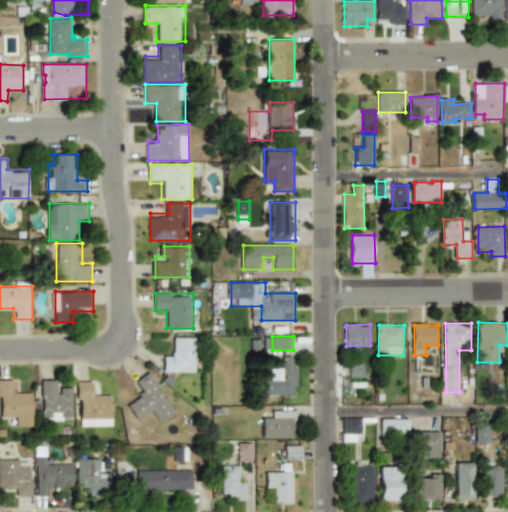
[(165,372),(197,372),(197,337),(176,337),(176,357),(165,357),(165,372)]
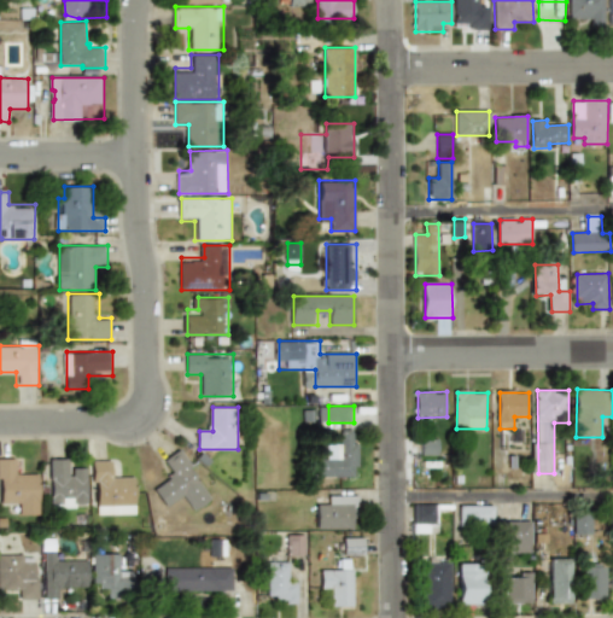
[(320,477),(361,477),(361,430),(343,430),(343,441),(333,441),(333,454),(320,454),(320,477)]
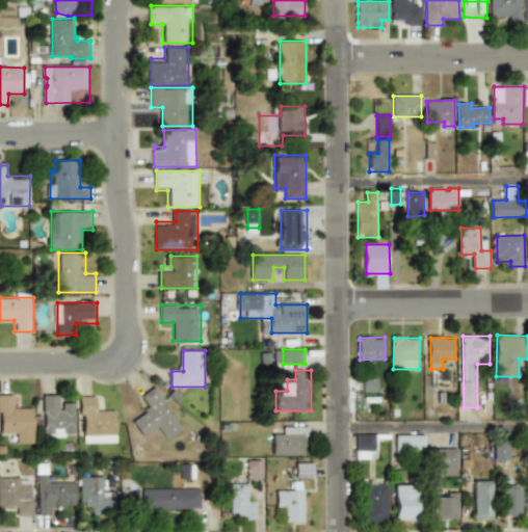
[(379,379),(365,378),(365,392),(379,392),(379,379)]
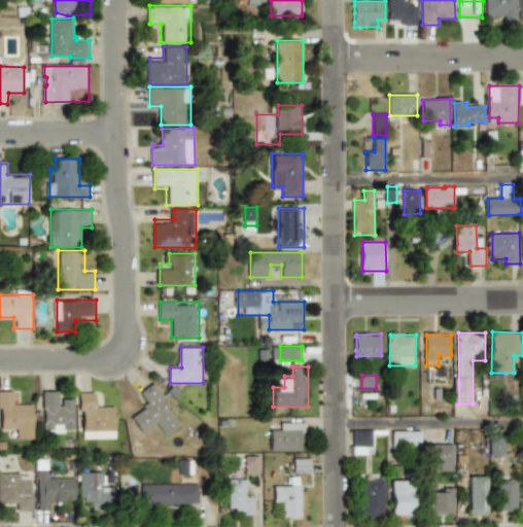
[(166,435),(183,424),(155,383),(142,392),(148,402),(131,414),(144,435),(159,426),(166,435)]
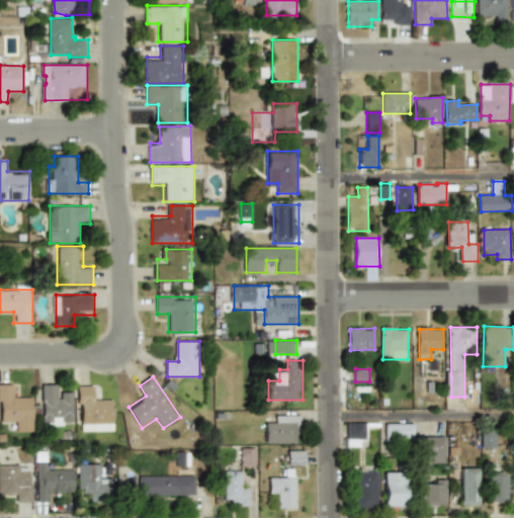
[(35,431),(35,395),(15,395),(15,383),(0,383),(0,421),(13,421),(13,431),(35,431)]
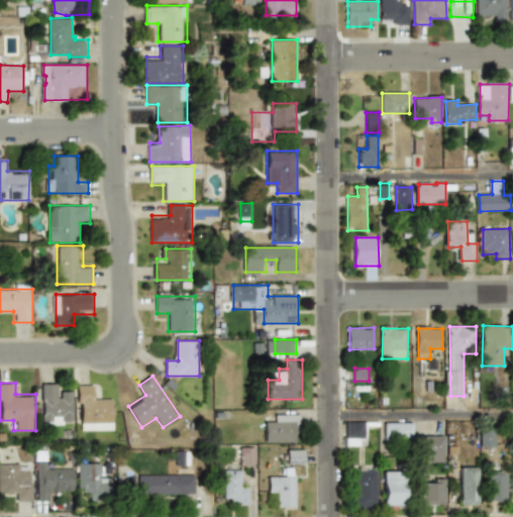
[(74,424),(74,393),(63,393),(63,383),(43,383),(43,424),(74,424)]
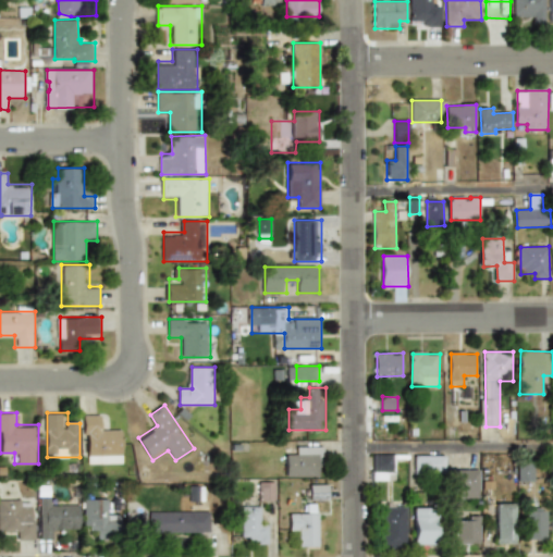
[(85,463),(124,463),(124,426),(103,426),(103,415),(85,415),(85,463)]
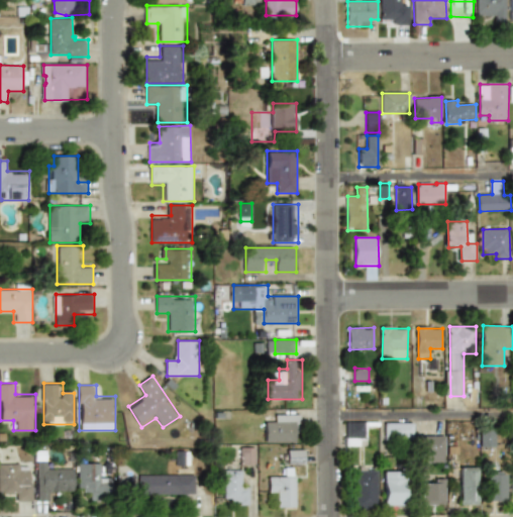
[(301,442),(301,414),(279,414),(279,424),(268,424),(268,442),(301,442)]
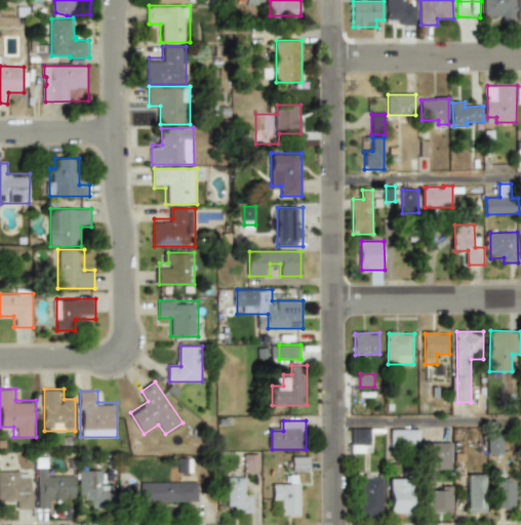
[(374,453),(374,428),(353,428),(353,453),(374,453)]
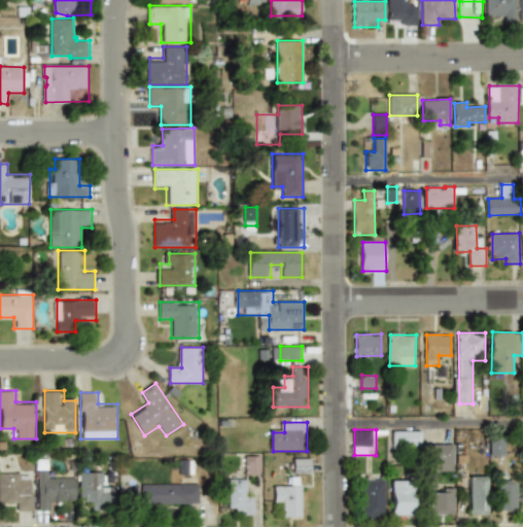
[(422,431),(389,431),(389,445),(422,445),(422,431)]
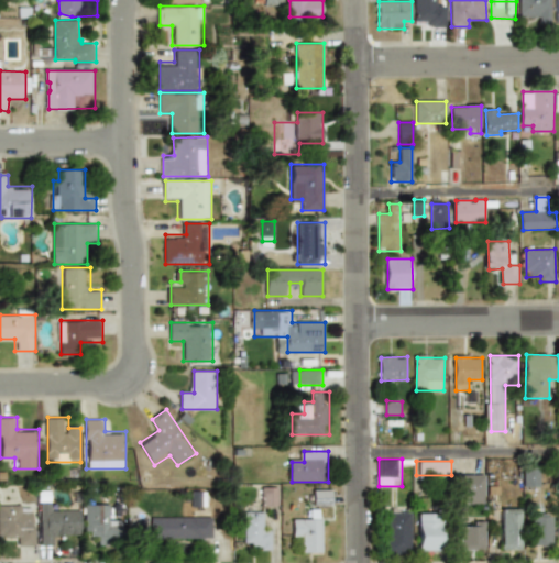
[(525,487),(543,487),(543,466),(525,466),(525,487)]
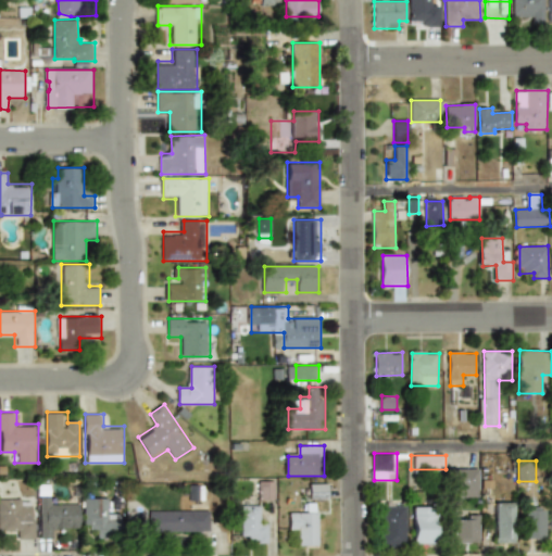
[(479,469),(452,469),(452,497),(479,497),(479,469)]
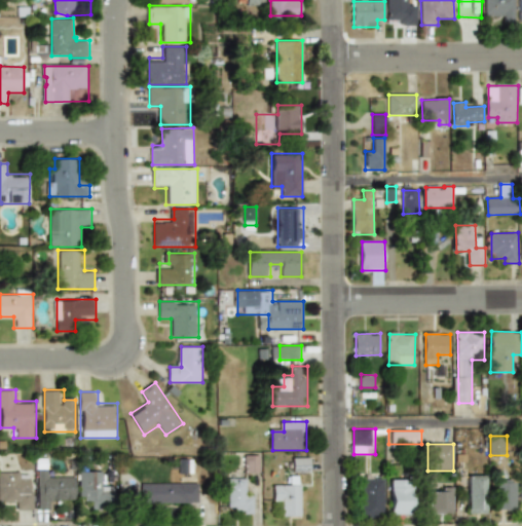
[(230,467),(230,513),(256,513),(256,492),(248,492),(249,473),(261,473),(261,455),(248,455),(248,467),(230,467)]
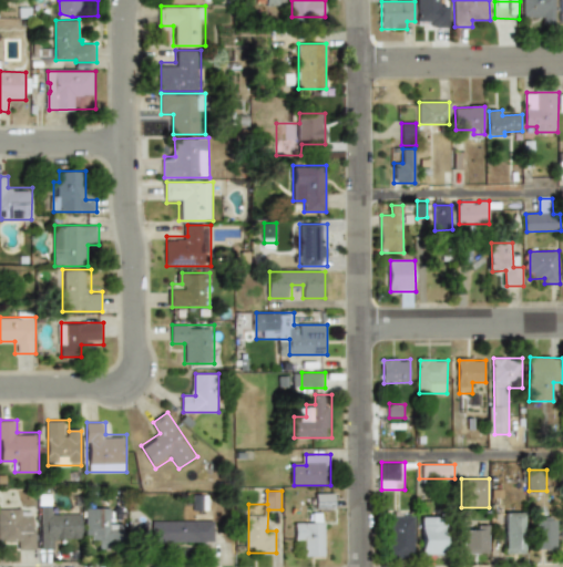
[(326,556),(326,511),(337,511),(336,493),(317,493),(317,522),(297,522),(297,545),(307,545),(307,557),(326,556)]
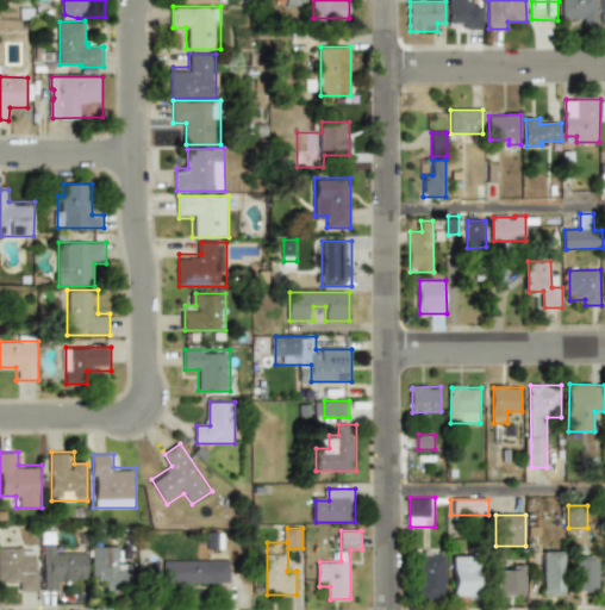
[(219,533),(210,533),(210,549),(220,549),(219,533)]
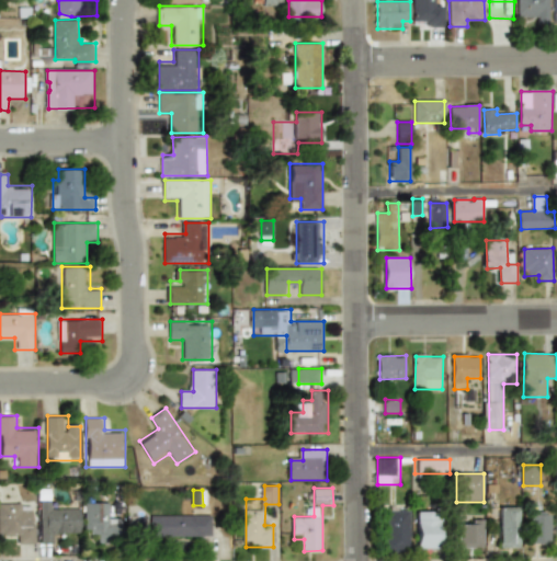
[(43,544),(57,542),(57,533),(81,533),(81,510),(55,510),(55,500),(42,501),(43,544)]
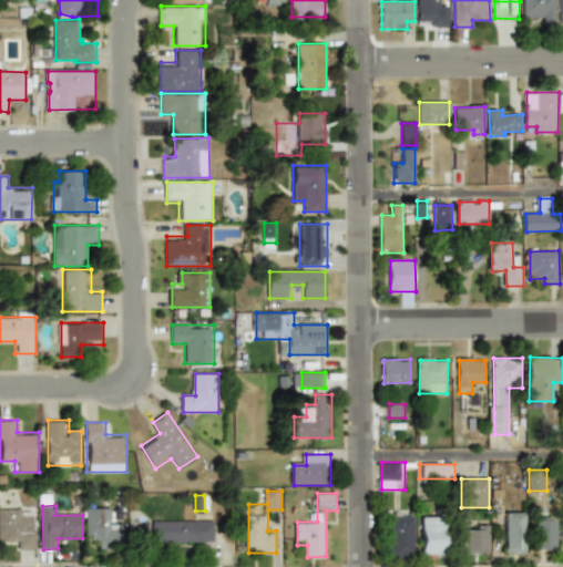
[(88,537),(100,537),(100,548),(121,548),(121,522),(111,522),(111,507),(88,508),(88,537)]
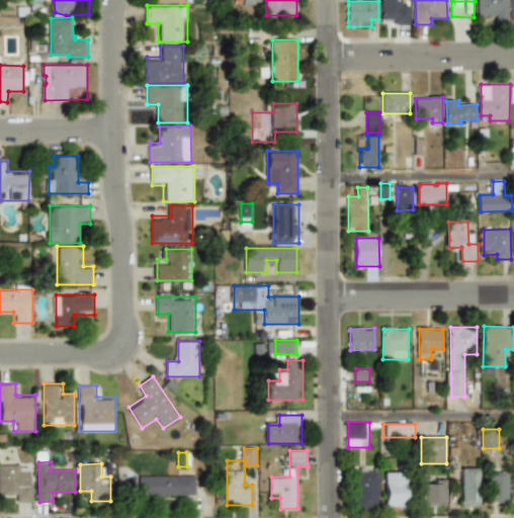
[(0,464),(0,492),(12,492),(12,503),(33,503),(33,464),(0,464)]
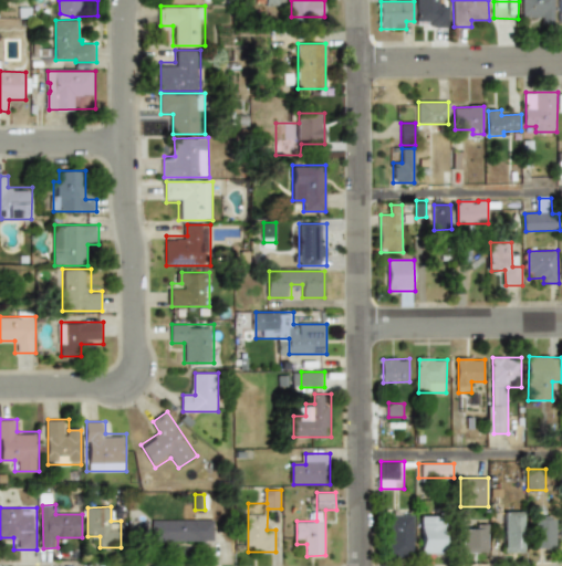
[(505,511),(523,511),(524,553),(506,553),(505,511)]
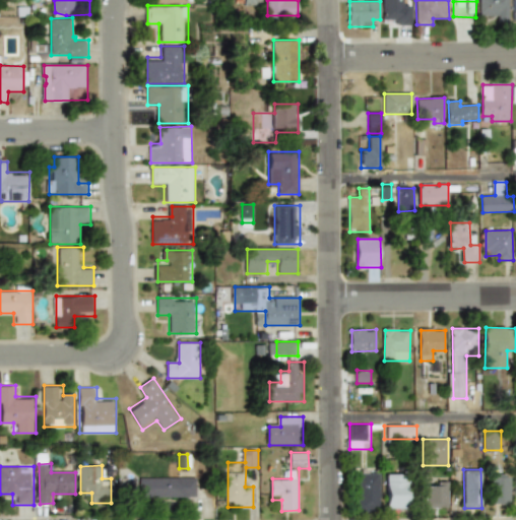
[(381,472),(357,472),(357,510),(381,510),(381,472)]
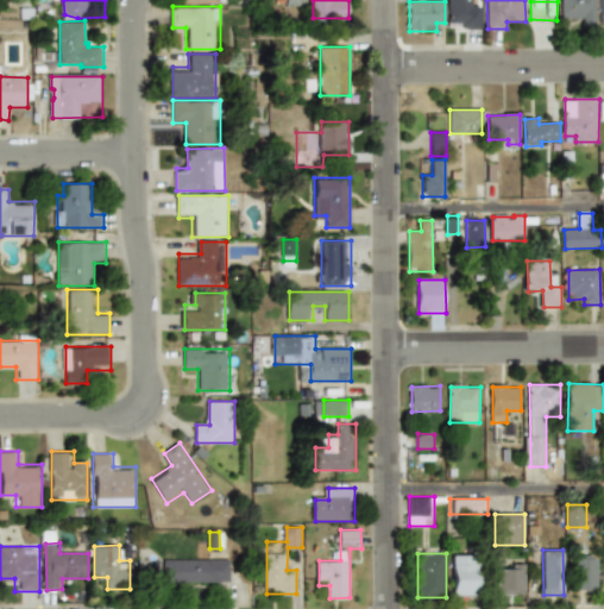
[(453,554),(453,596),(479,596),(479,554),(453,554)]
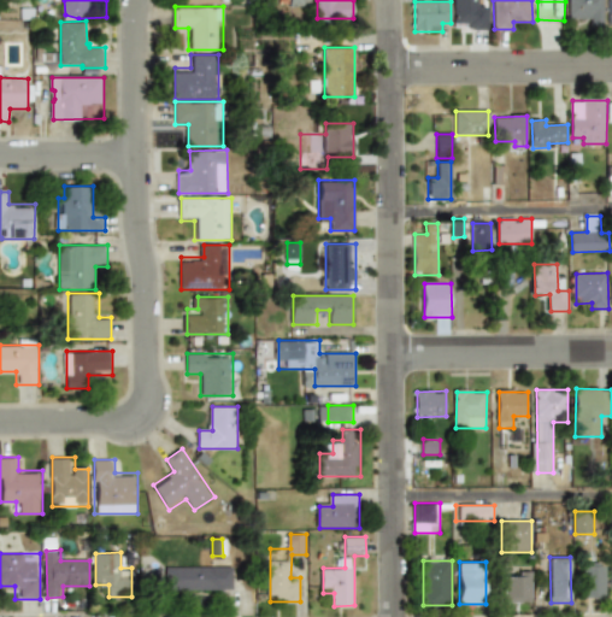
[(582,599),(605,599),(605,562),(582,562),(582,599)]
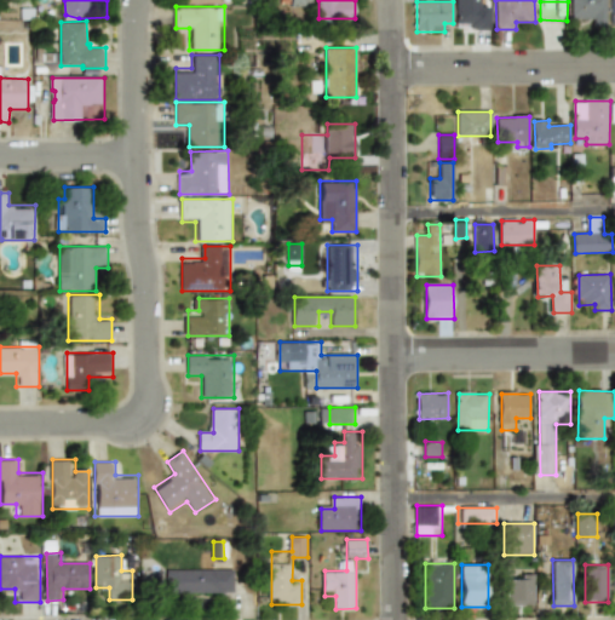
[(165,592),(237,592),(237,569),(165,569),(165,592)]
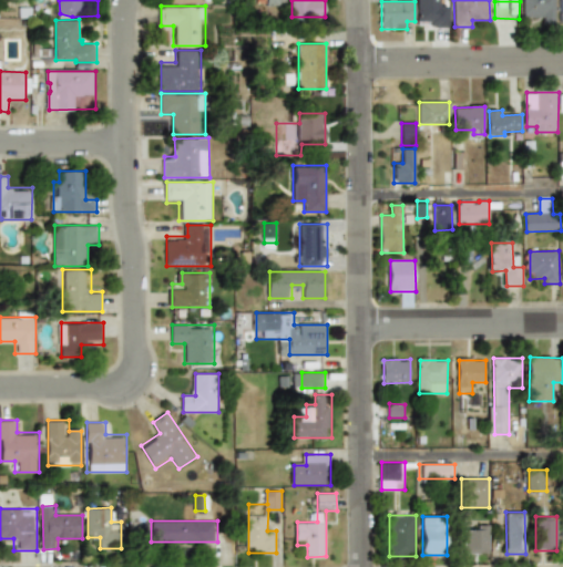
[(464,554),(489,554),(489,525),(464,525),(464,554)]
